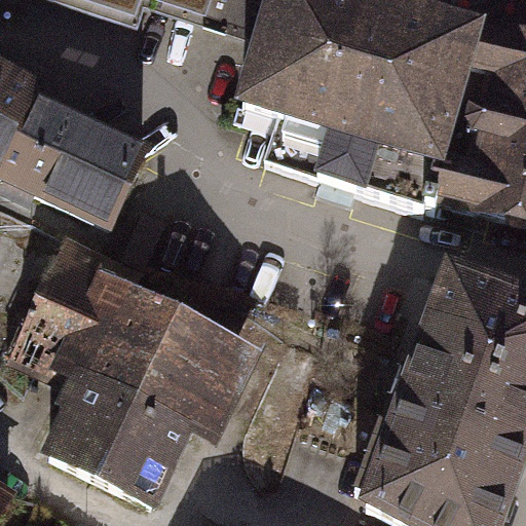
[(264,0),(45,0),(137,30),(144,9),(252,45),(264,0)]
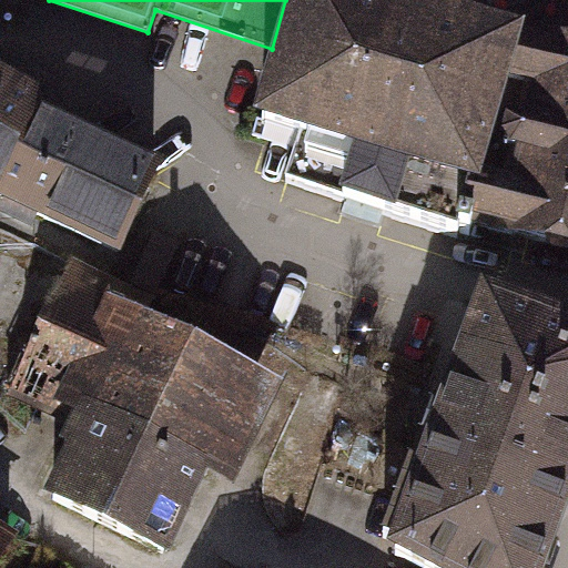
[(468,219),(523,26),(434,0),(285,0),(272,49),(250,133),(294,146),(285,180),(464,236),(468,219)]
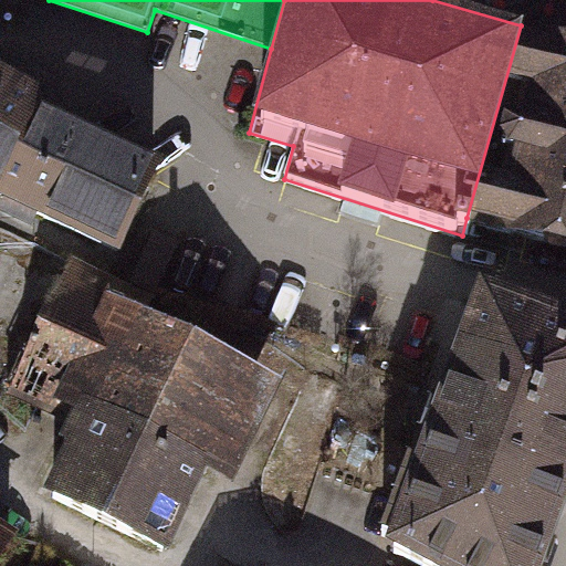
[(565,247),(565,37),(521,25),(467,218),(565,247)]
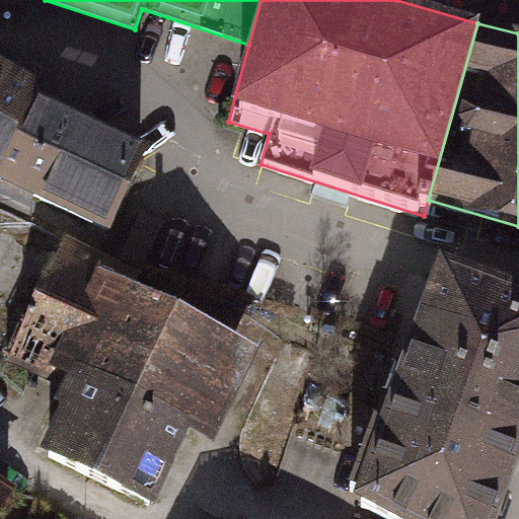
[(42,85),(0,65),(0,176),(109,228),(146,152),(34,100),(42,85)]
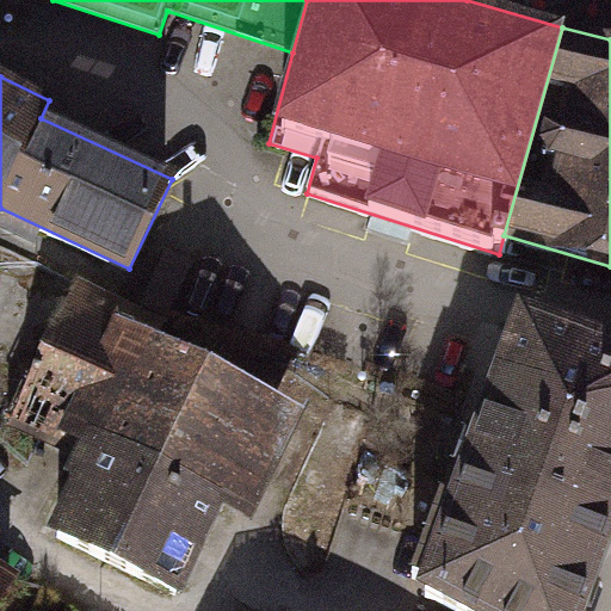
[(487,439),(610,485),(610,341),(536,316),(487,439)]
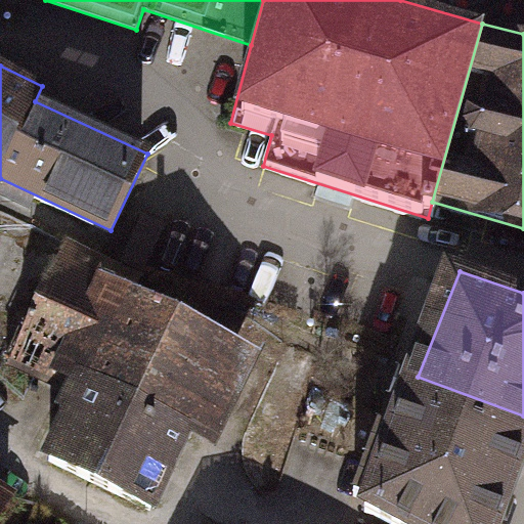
[(49,461),(150,512),(193,416),(83,360),(60,404),(72,410),(49,461)]
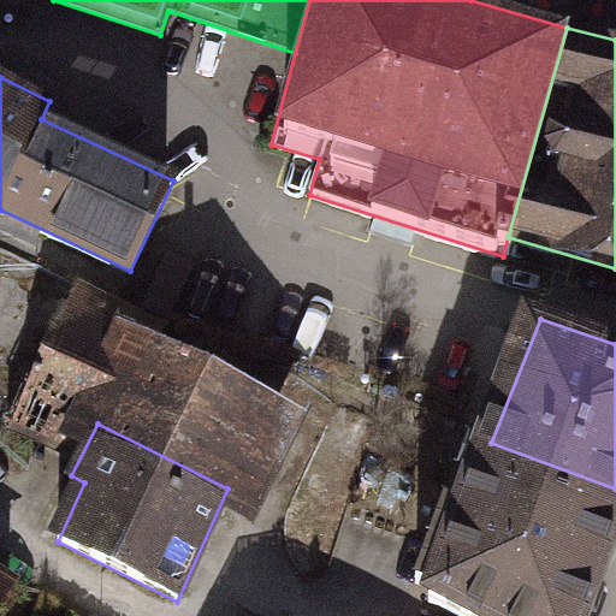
[(430,615),(586,615),(615,538),(615,489),(491,443),(422,612),(430,615)]
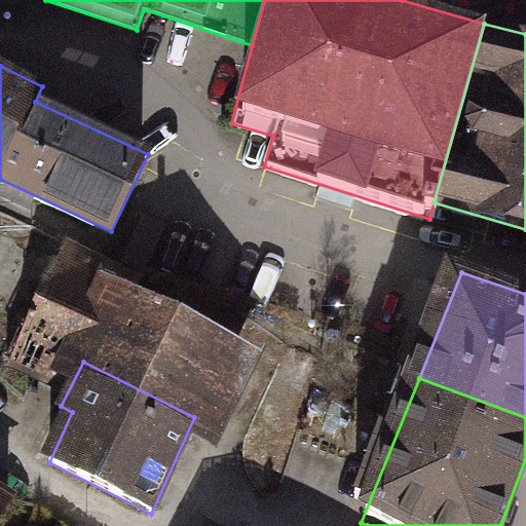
[(0,521),(17,496),(0,484),(0,521)]
